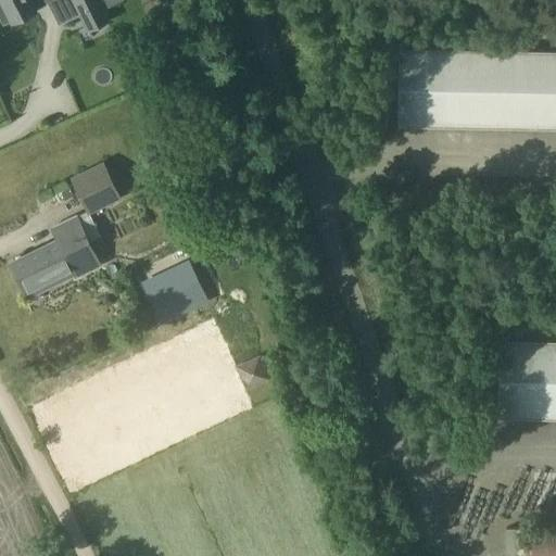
[(34,5),(45,0),(0,0),(0,14),(3,23),(12,20),(13,22),(36,11),(34,5)]
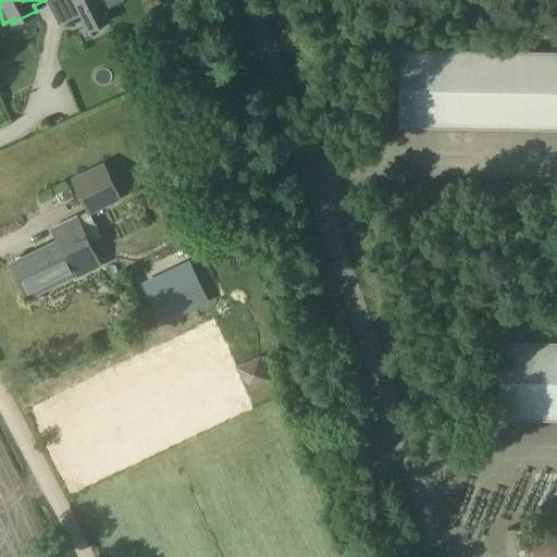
[(103,5),(100,0),(74,0),(82,16),(103,5)]
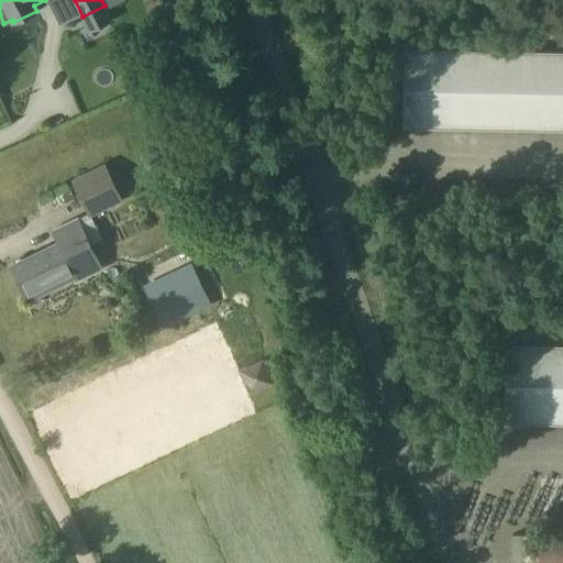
[(562,52),(405,50),(404,128),(562,130),(562,52)]
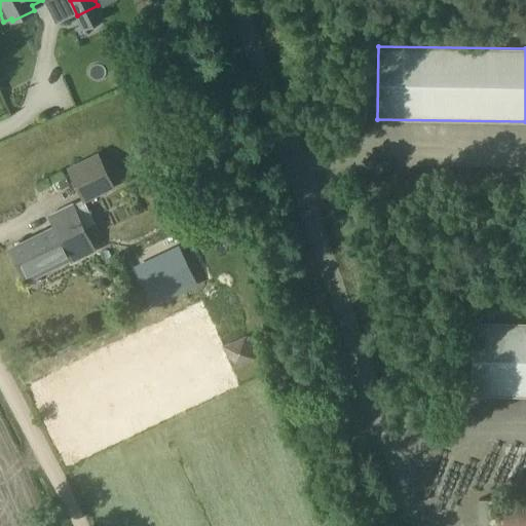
[(98,152),(66,167),(84,203),(115,188),(98,152)]
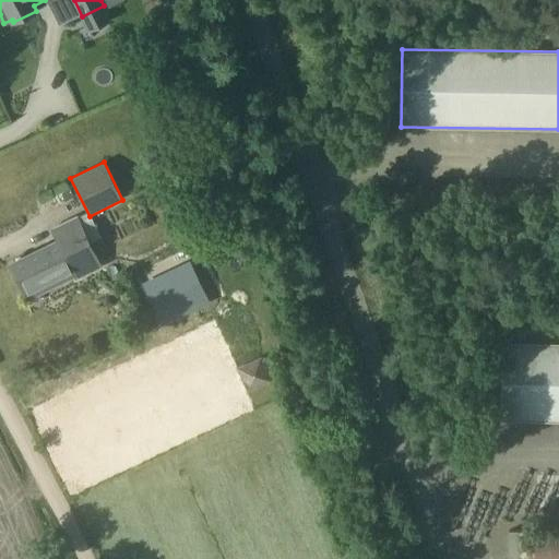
[(58,240),(10,263),(27,298),(74,275),(76,278),(102,266),(78,217),(52,229),(58,240)]
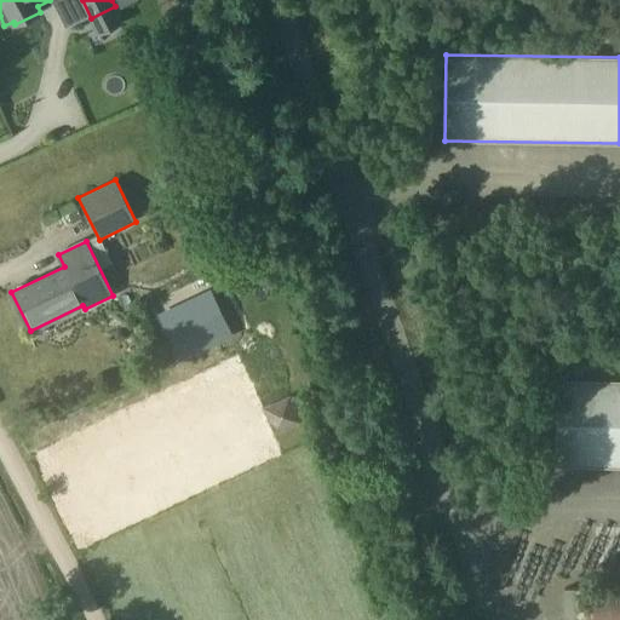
[(619,380),(558,380),(557,465),(619,466),(619,380)]
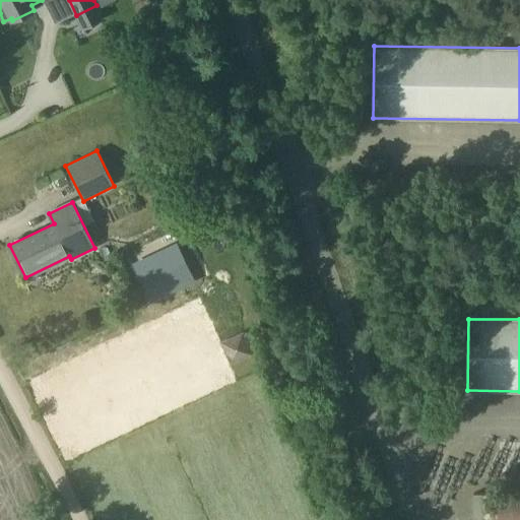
[(239,329),(221,332),(224,344),(241,341),(239,329)]
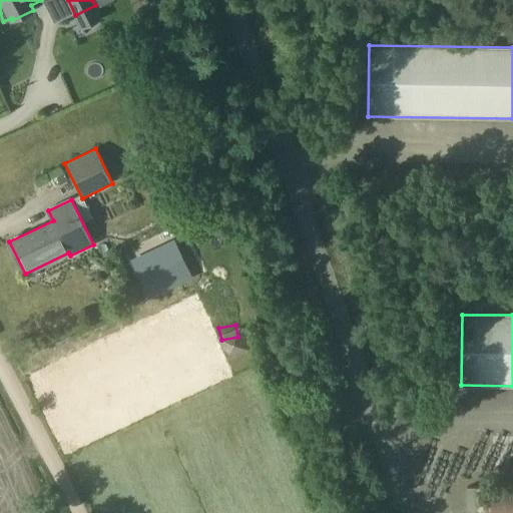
[(512,512),(512,489),(490,489),(489,512),(512,512)]
